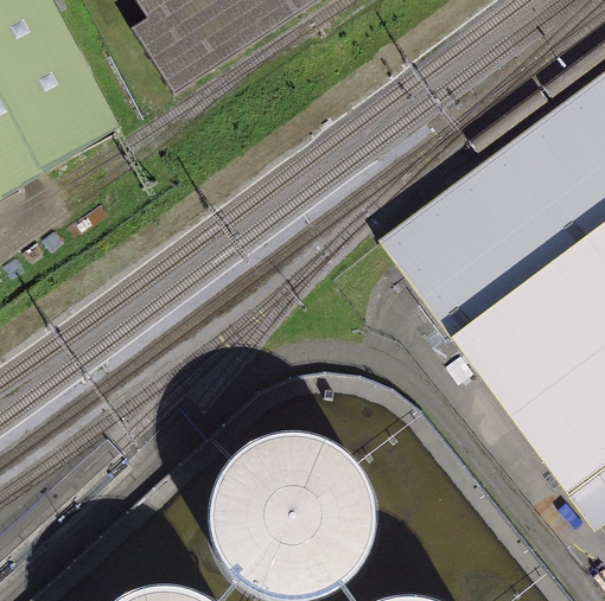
[(0,0),(0,213),(123,138),(51,0),(0,0)]
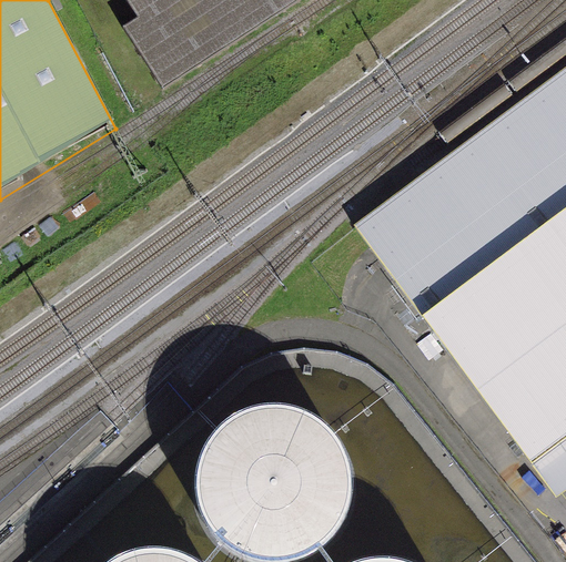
[(127,0),(141,20),(127,30),(167,89),(301,0),(127,0)]
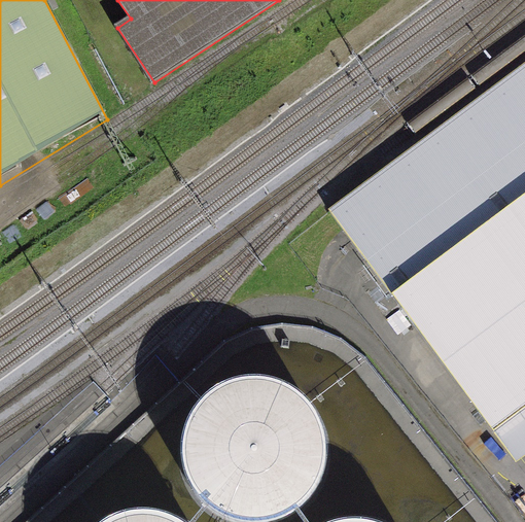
[(524,62),(329,208),(515,459),(524,452),(524,62)]
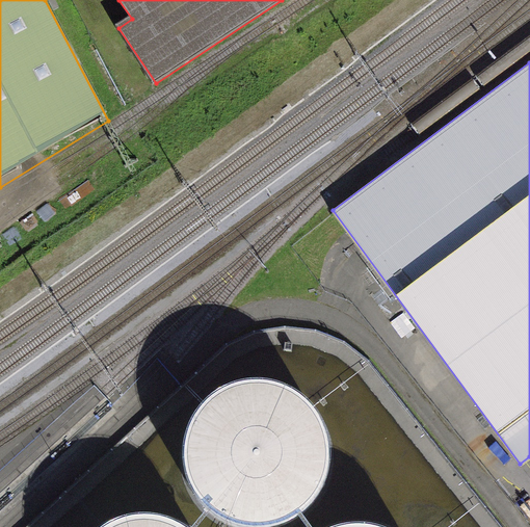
[(244,368),(224,376),(207,390),(194,409),(189,430),(190,452),(199,473),(212,490),(231,502),(253,507),(277,505),(299,496),(317,478),(327,456),(330,431),(324,409),(311,388),(290,373),(267,367),(244,368)]
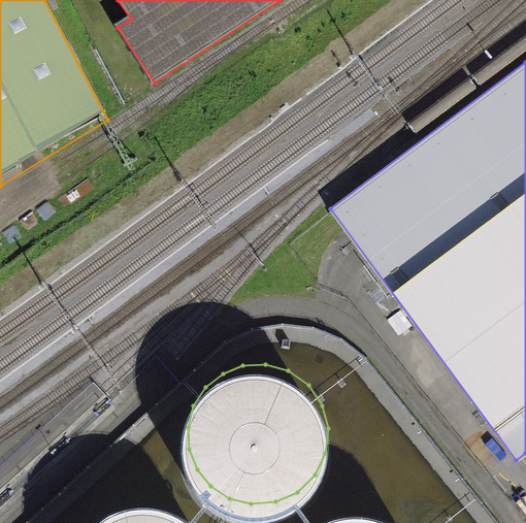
[(131,496),(110,504),(93,519),(90,522),(200,522),(196,516),(176,502),(153,495),(131,496)]
